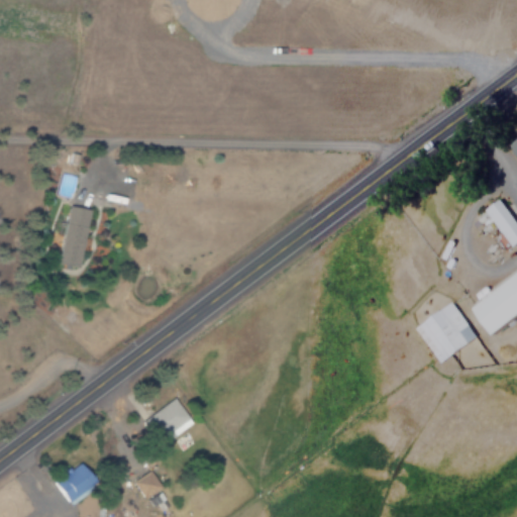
[(516,134),(506,142),(516,158),(516,134)]
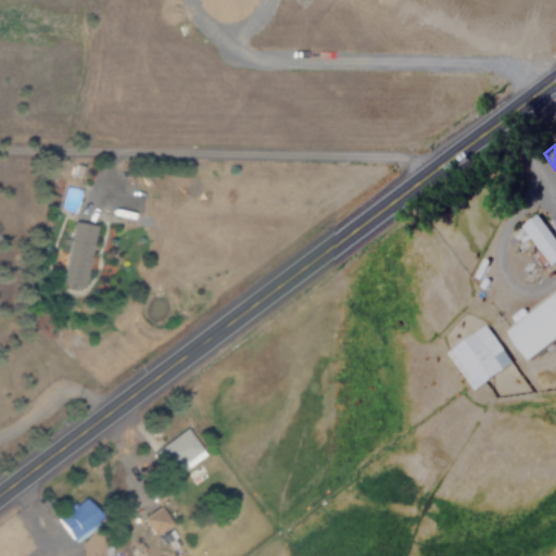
[(555,258),(555,241),(535,213),(520,225),(550,264),(555,258)]
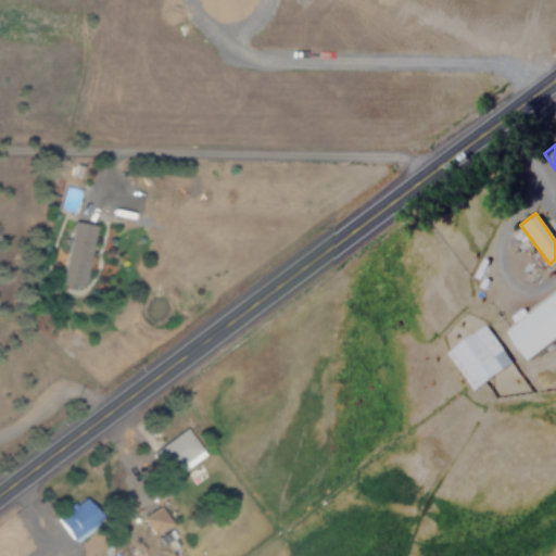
[(93,225),(71,220),(59,282),(81,287),(93,225)]
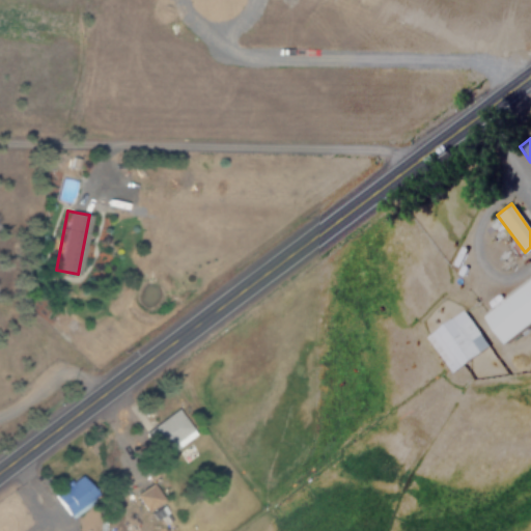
[(530,322),(530,280),(482,314),(502,342),(530,322)]
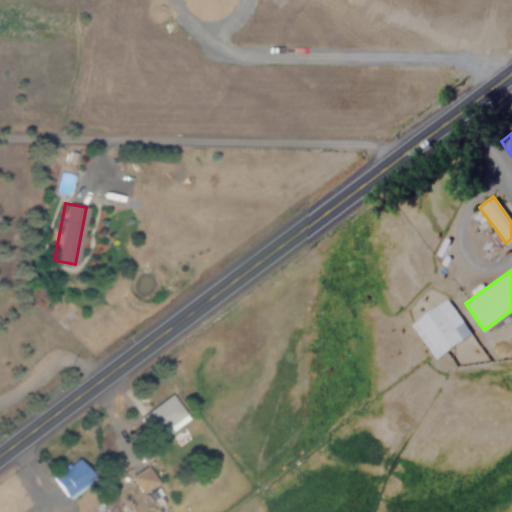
[(410,324),(434,358),(470,332),(445,298),(410,324)]
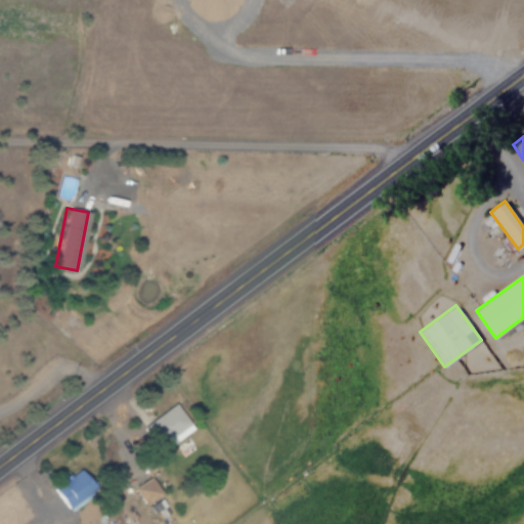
[(140,427),(159,452),(191,428),(173,402),(140,427)]
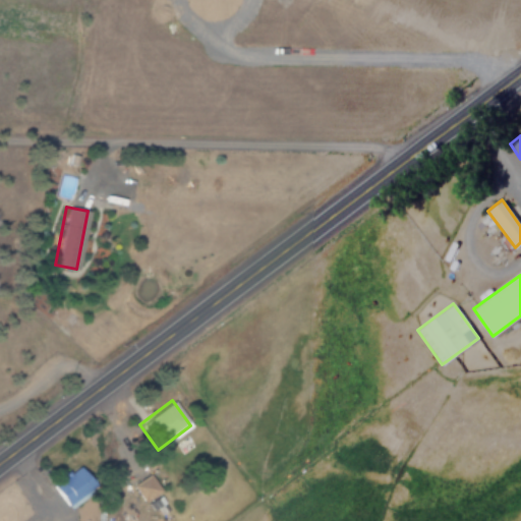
[(52,484),(67,507),(95,487),(78,465),(52,484)]
